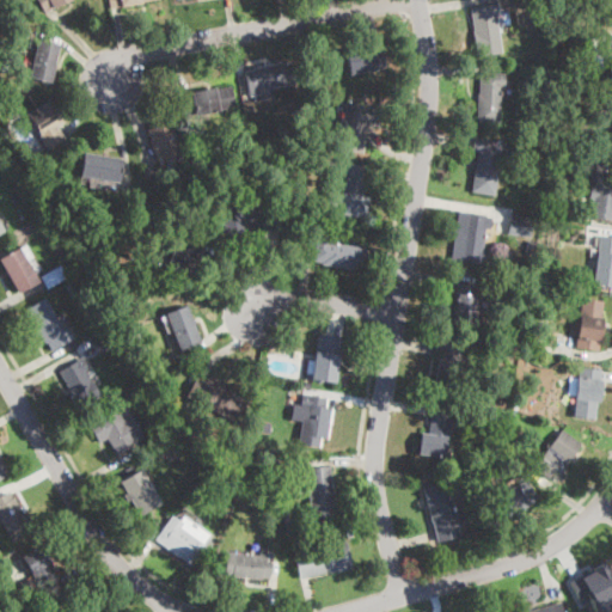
[(65,0),(46,12),(38,0),(65,0)]
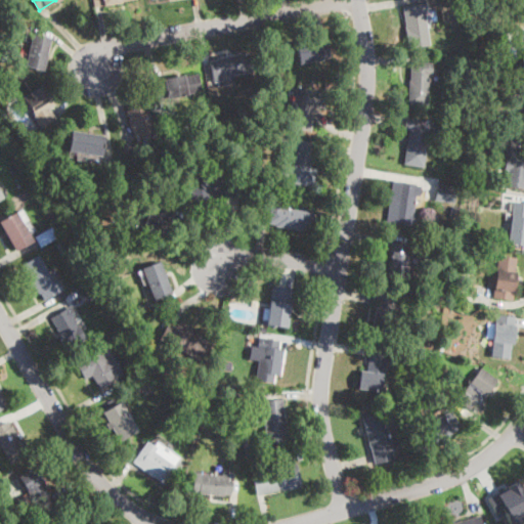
[(523,0),(523,20),(517,23),(511,0),(523,0)]
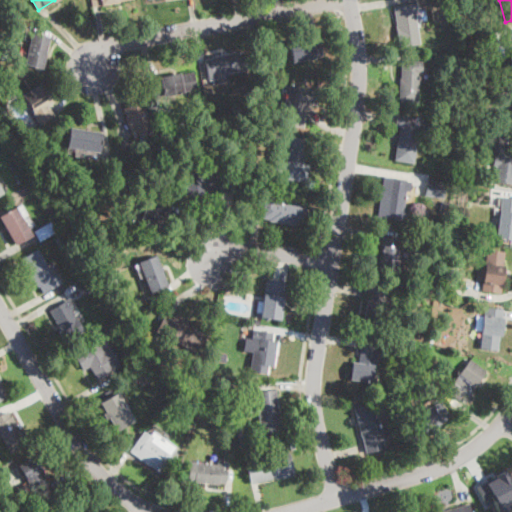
[(420,44),(400,47),(394,6),(415,3),(416,3),(418,16),(416,16),(420,44)]
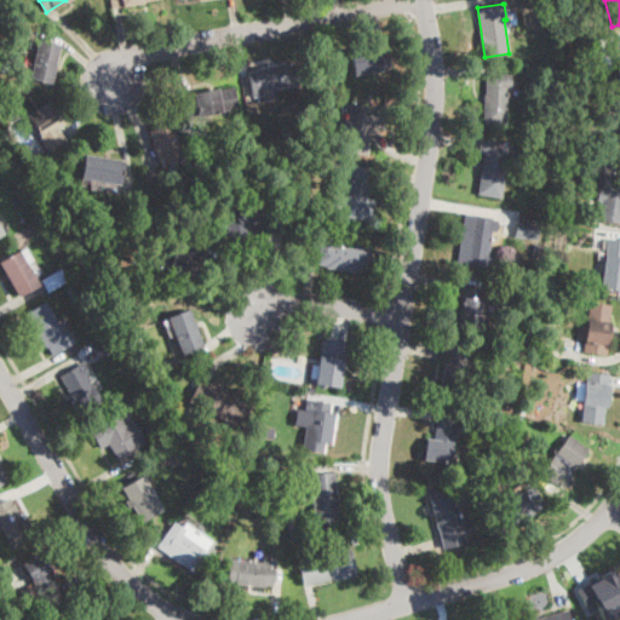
[(56,69),(52,84),(30,79),(30,76),(40,40),(61,46),(56,69)]
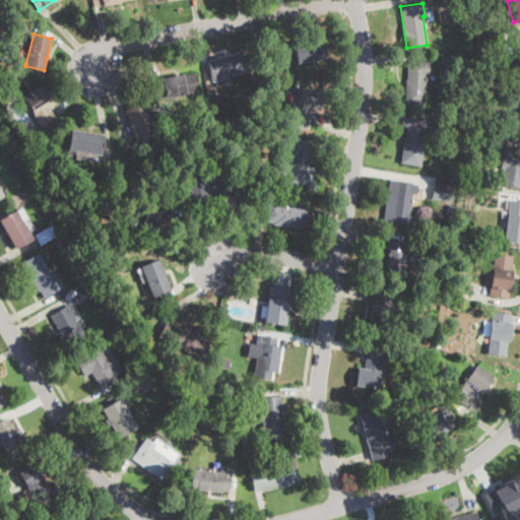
[(327,57),(298,64),(294,45),(323,39),(324,38),(328,57),(327,57)]
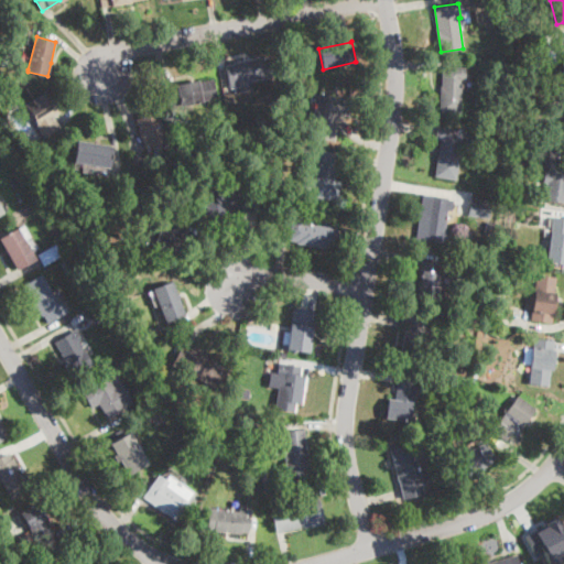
[(246,86),(230,89),(226,65),(248,61),(263,57),(268,77),(246,82),(246,86)]
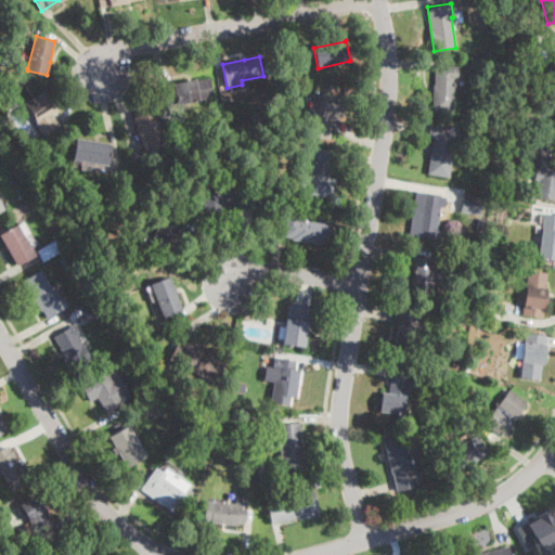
[(457,73),(457,79),(453,79),(453,111),(433,111),(434,85),(435,86),(435,66),(457,66),(457,73)]
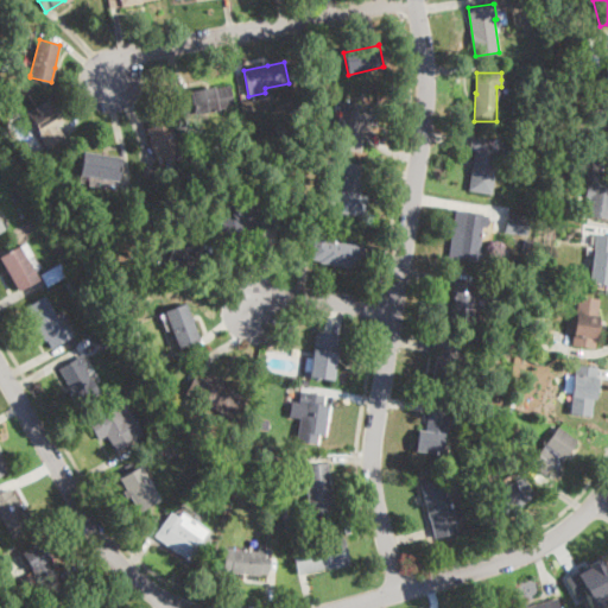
[(569,93),(558,94),(557,83),(568,82),(569,93)]
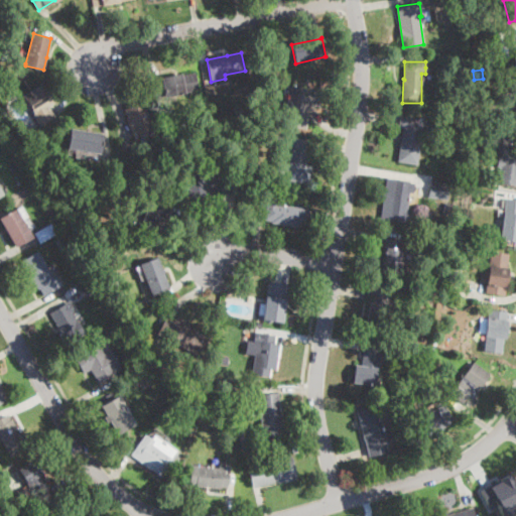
[(199,91),(159,98),(156,80),(158,80),(196,73),(199,91)]
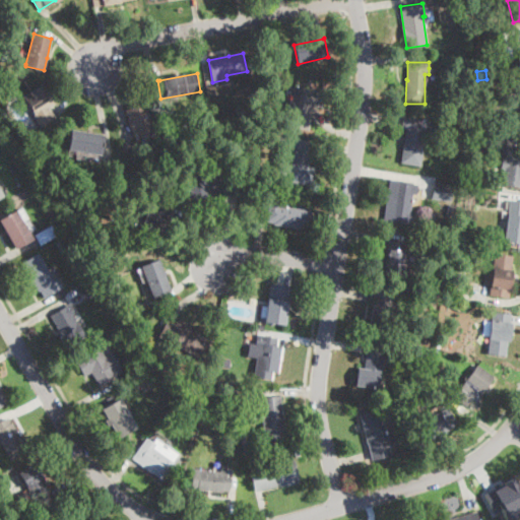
[(325,90),(323,108),(312,107),(309,131),(289,128),(295,87),(295,86),(325,90)]
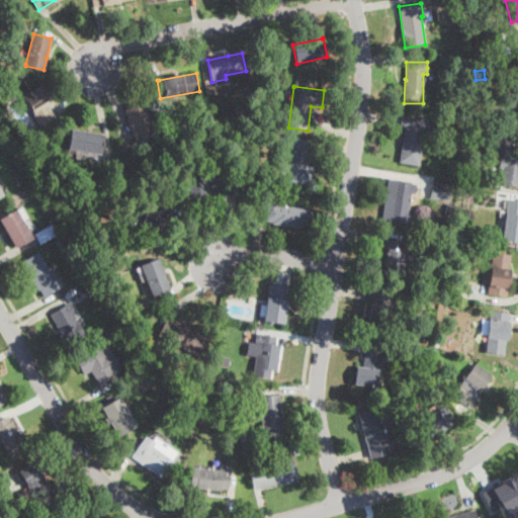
[(42,124),(41,124),(27,101),(47,89),(55,103),(48,107),(54,117),(42,124)]
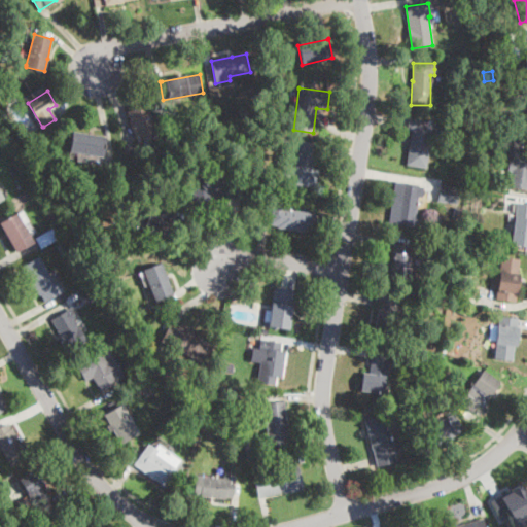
[(152,135),(139,139),(128,109),(144,103),(155,133),(152,135)]
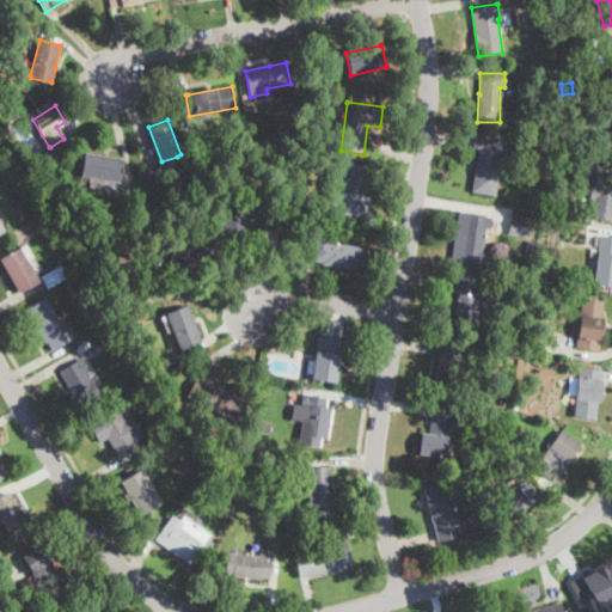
[(513,147),(510,160),(501,159),(495,195),(471,191),(478,151),(472,151),(475,136),(503,141),(503,146),(513,147)]
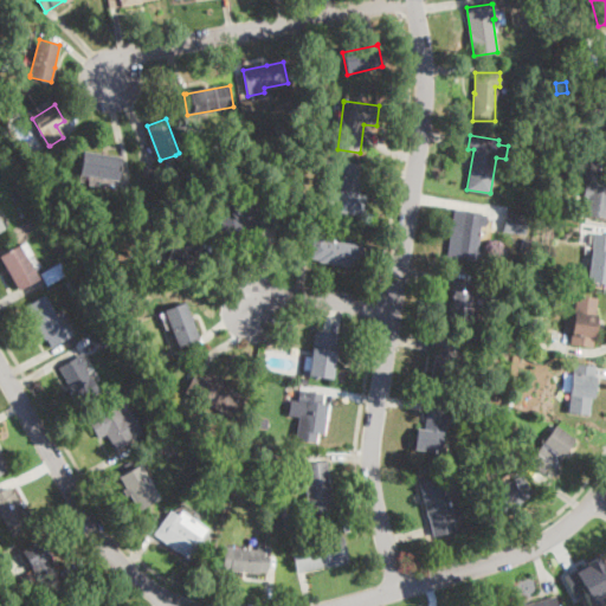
[(122,158),(118,181),(79,175),(84,152),(122,158)]
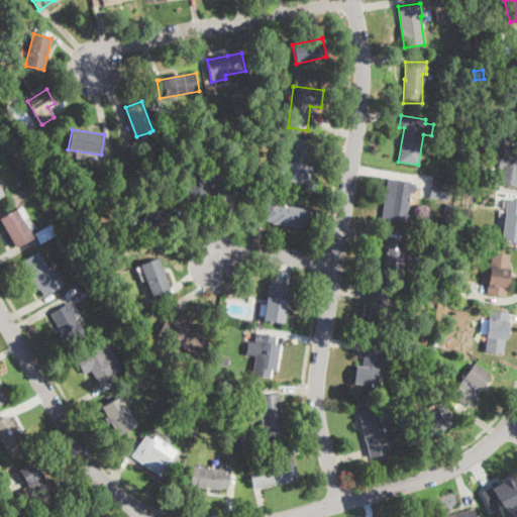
[(312,146),(309,166),(312,167),(309,185),(275,180),(277,162),(290,163),(291,158),(288,157),(289,146),(282,145),(283,137),(307,140),(306,145),(312,146)]
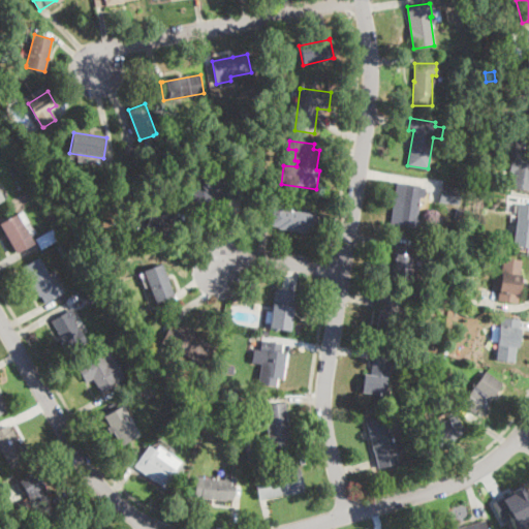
[(528,189),(511,187),(514,172),(509,172),(510,161),(514,162),(515,158),(507,157),(508,146),(528,148),(528,189)]
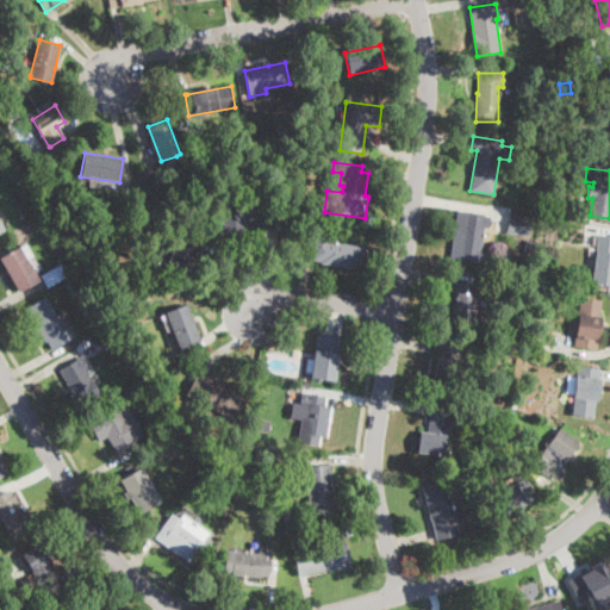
[(60,197),(53,203),(45,194),(53,188),(60,197)]
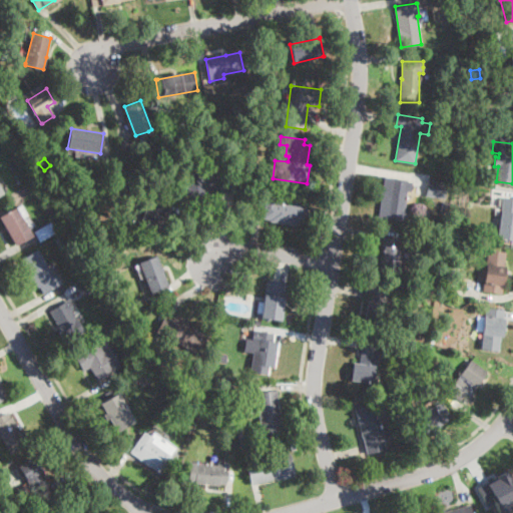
[(219,168),(220,174),(228,174),(230,192),(187,196),(185,177),(207,175),(207,169),(219,168)]
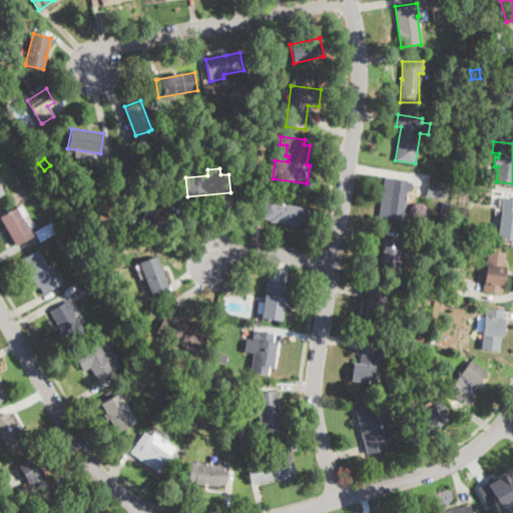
[(412,187),(411,192),(407,191),(404,209),(410,210),(409,221),(378,216),(384,177),(413,181),(412,187)]
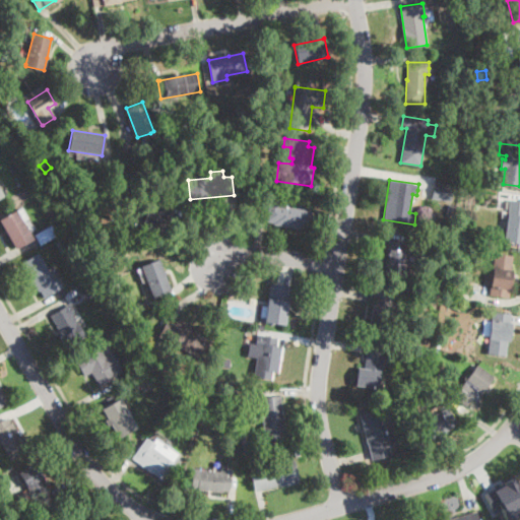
[(172,205),(159,236),(141,229),(154,195),(173,202),(172,205)]
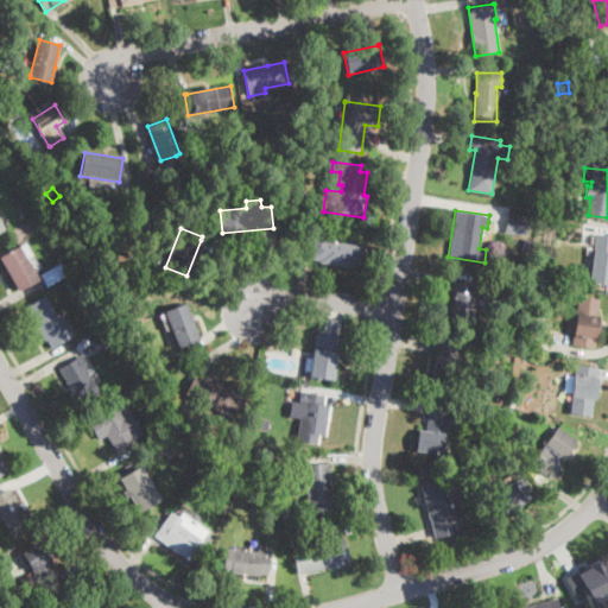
[(365,247),(361,268),(353,267),(353,268),(320,264),(321,261),(312,260),(314,245),(316,234),(329,236),(329,241),(365,247)]
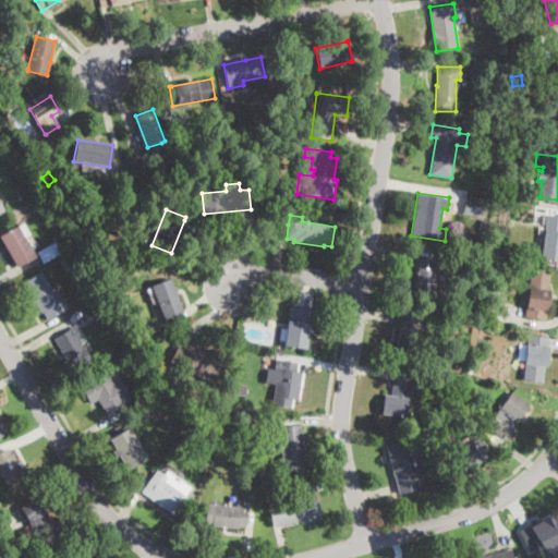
[(557,261),(541,259),(545,215),(557,216),(557,261)]
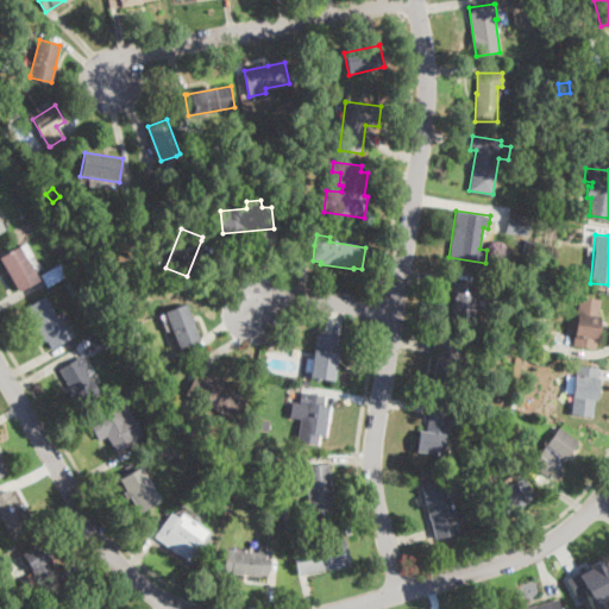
[(38,280),(18,292),(0,257),(19,246),(38,280)]
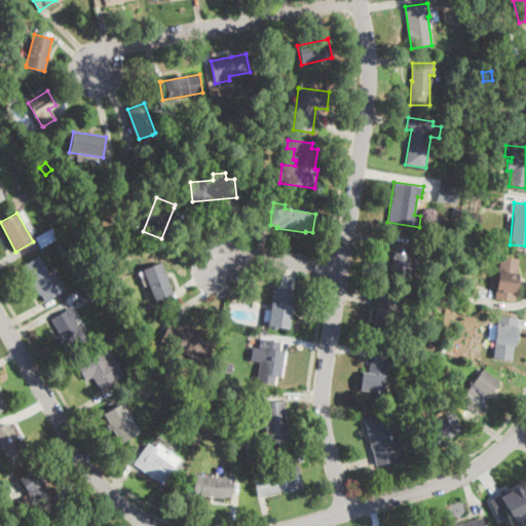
[(59,236),(41,247),(35,236),(52,226),(59,236)]
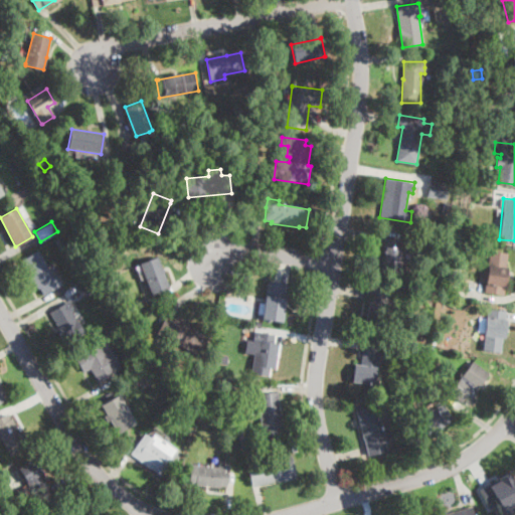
[(457,227),(455,238),(448,237),(450,226),(457,227)]
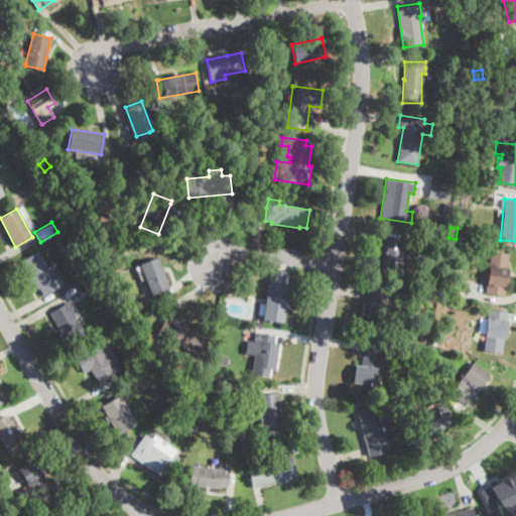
[(69,243),(60,248),(56,242),(65,237),(69,243)]
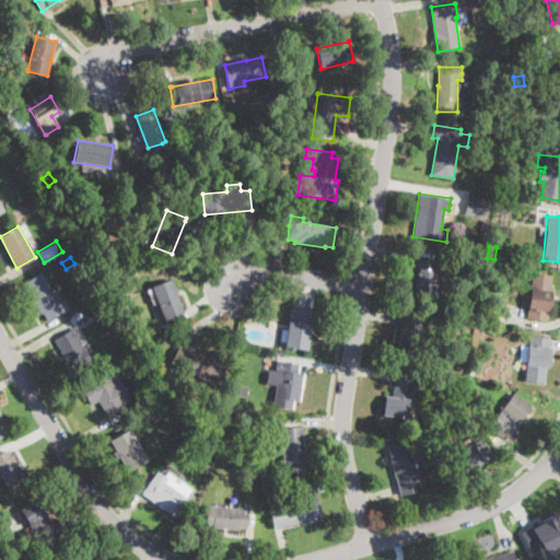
[(434,288),(433,300),(413,296),(419,259),(439,263),(434,288)]
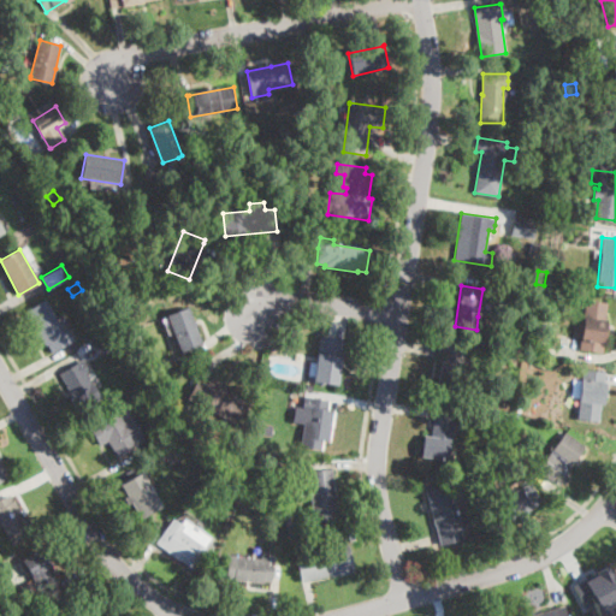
[(57,318),(64,332),(67,330),(73,342),(53,354),(47,344),(46,345),(31,320),(33,319),(28,312),(47,301),(57,318)]
